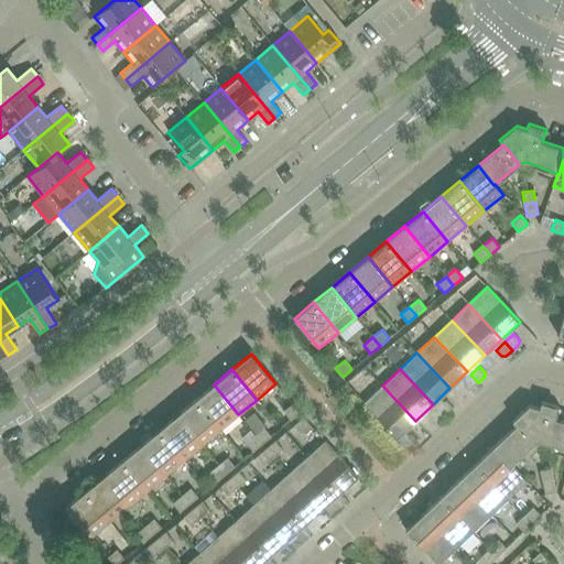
[(478,382),(470,375),(462,382),(467,389),(472,389),(478,382)]
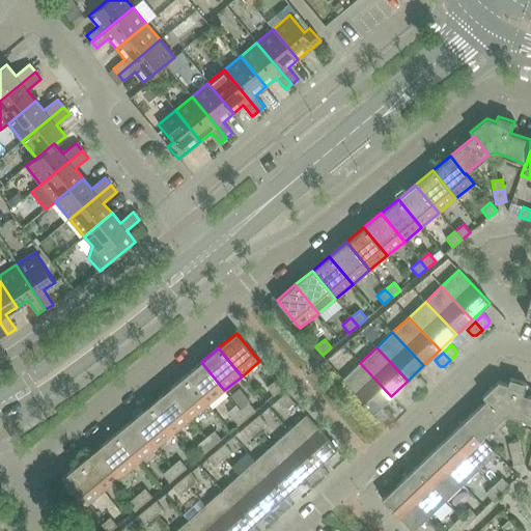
[(184,376),(207,404),(224,390),(201,362),(184,376)]
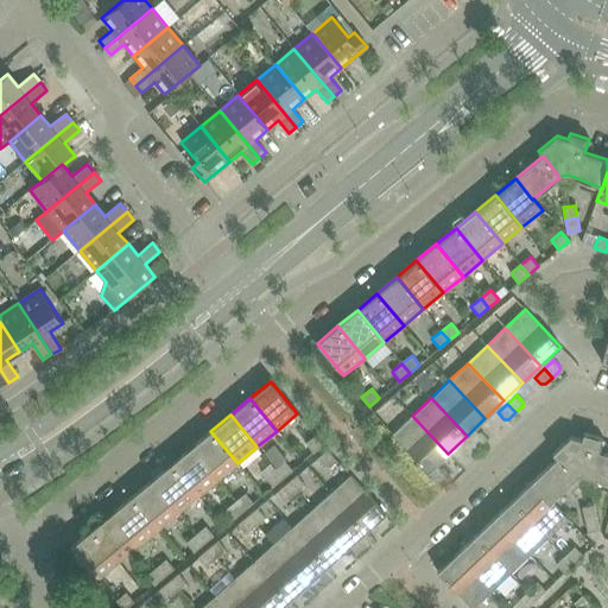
[(448,454),(412,416),(392,435),(429,472),(448,454)]
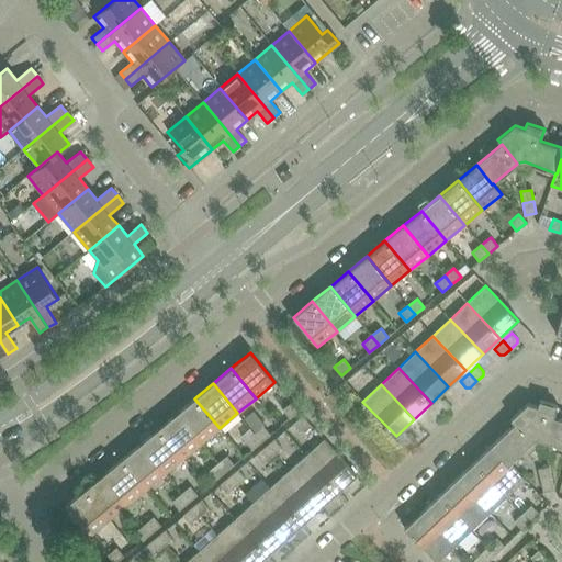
[(434,406),(441,414),(448,407),(448,404),(442,397),(434,406)]
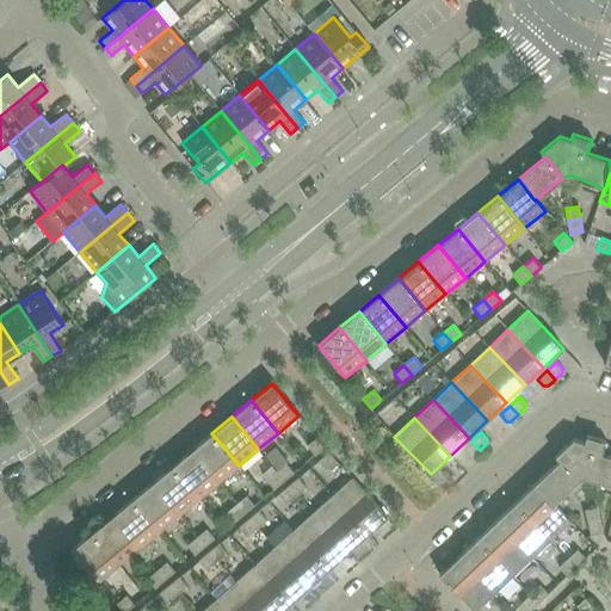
[(192,450),(218,482),(239,466),(211,433),(192,450)]
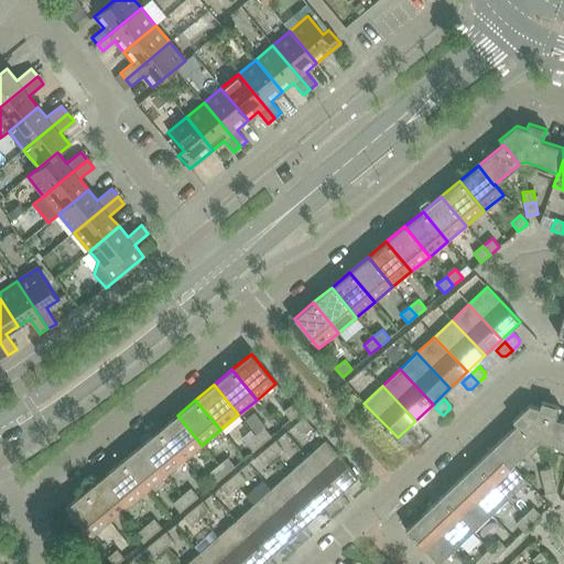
[(535,443),(542,441),(563,447),(563,420),(555,419),(559,407),(541,402),(540,408),(530,404),(513,421),(517,425),(535,443)]
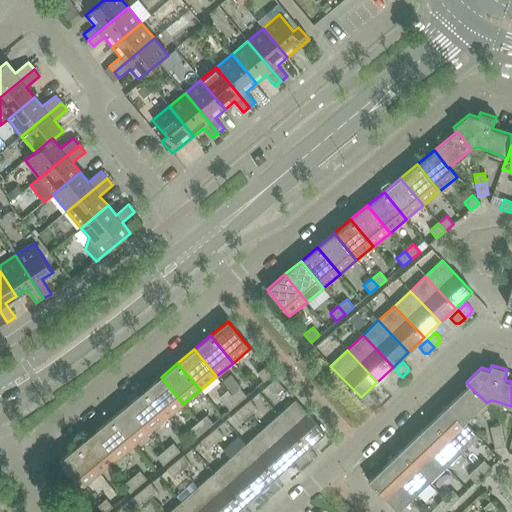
[(257,374),(264,381),(272,374),(266,366),(257,374)]
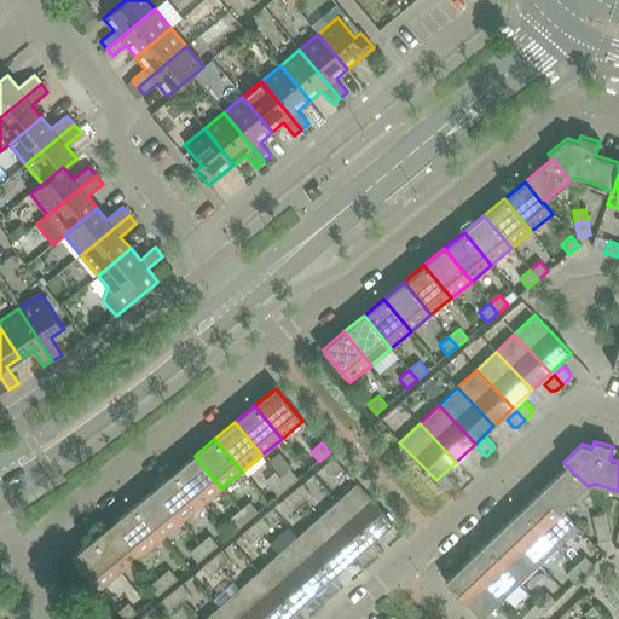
[(486,456),(478,447),(468,456),(475,462),(479,463),(486,456)]
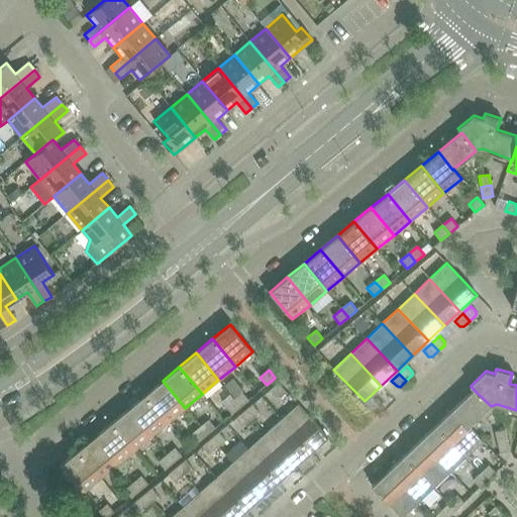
[(163,381),(145,395),(169,422),(185,408),(163,381)]
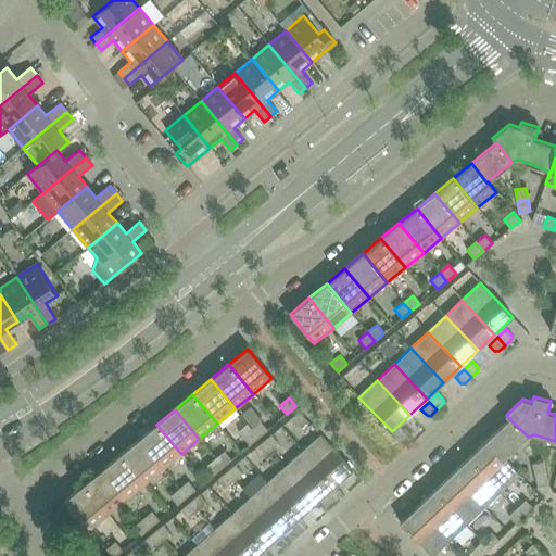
[(300,412),(291,419),(298,428),(307,420),(300,412)]
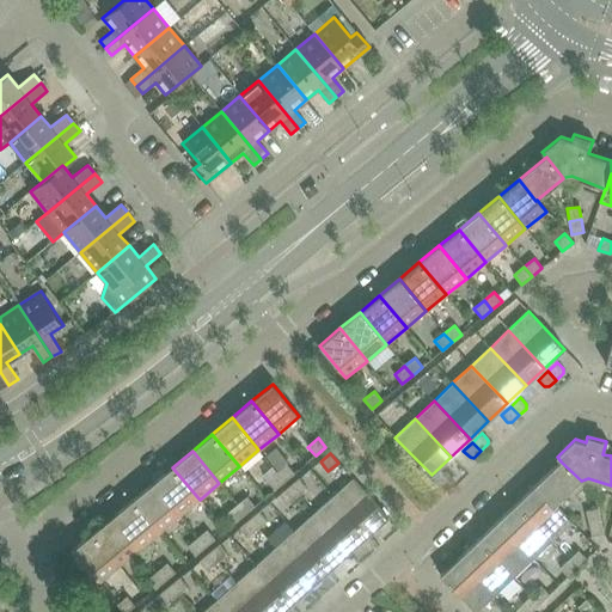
[(554,506),(555,505),(581,481),(561,461),(534,485),(554,506)]
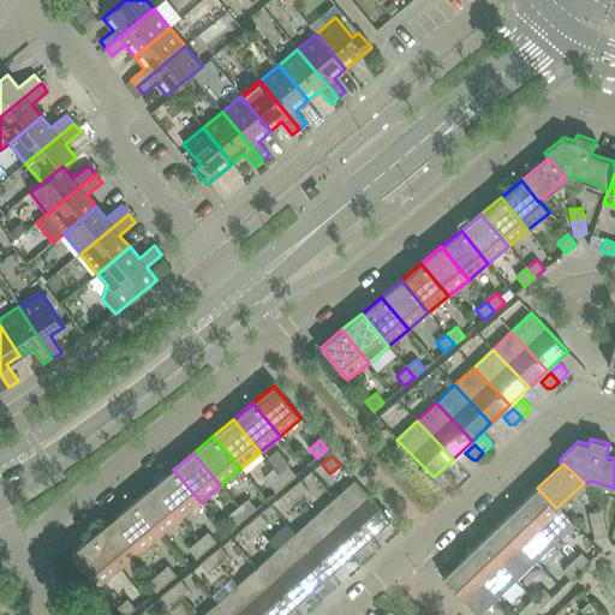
[(278,475),(286,484),(296,476),(288,466),(278,475)]
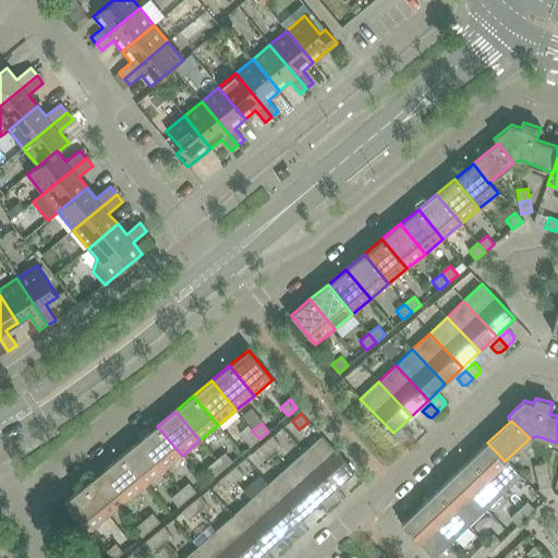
[(157,426),(138,440),(164,471),(182,456),(157,426)]
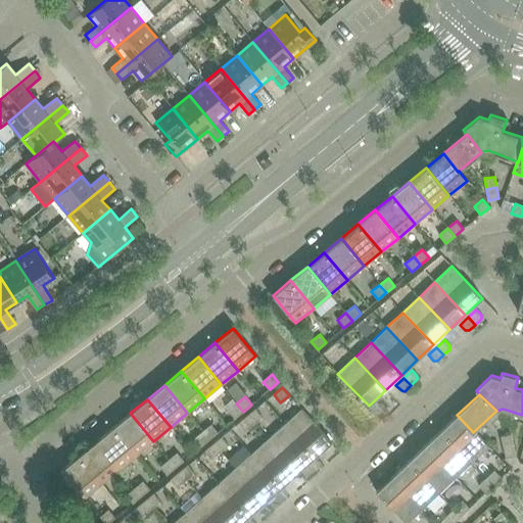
[(371,409),(378,417),(384,411),(384,407),(379,401),(371,409)]
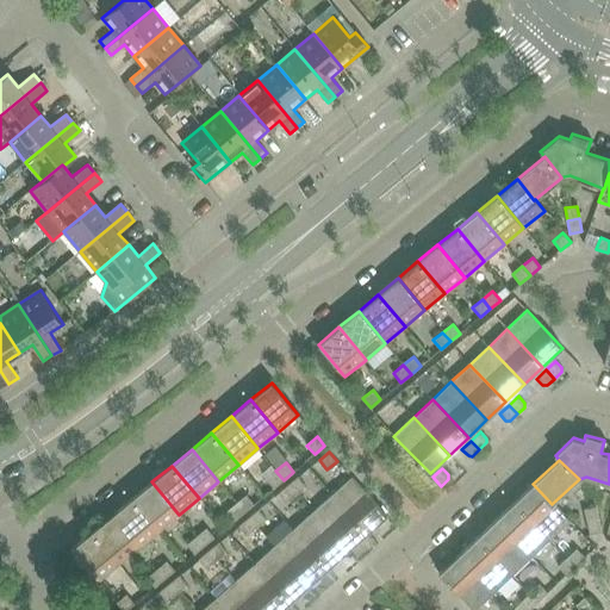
[(284,480),(275,471),(266,479),(274,489),(284,480)]
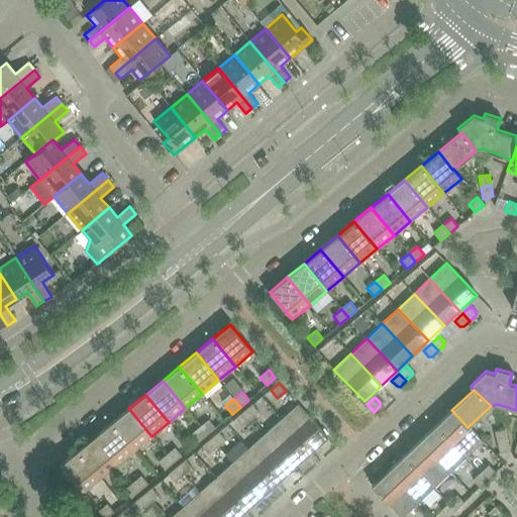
[(244,411),(251,419),(260,412),(252,404),(244,411)]
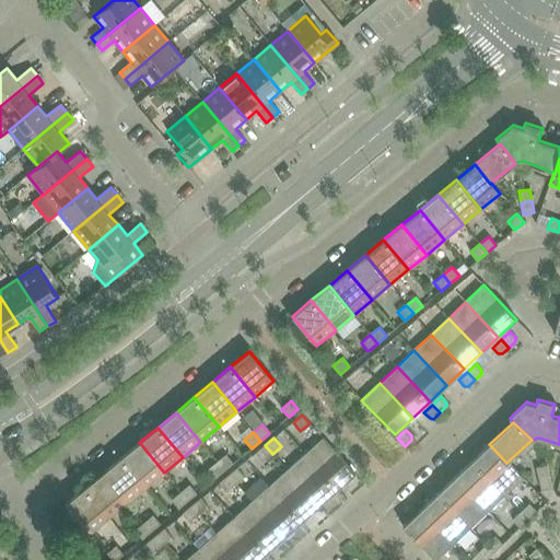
[(323,438),(304,454),(336,490),(356,473),(323,438)]
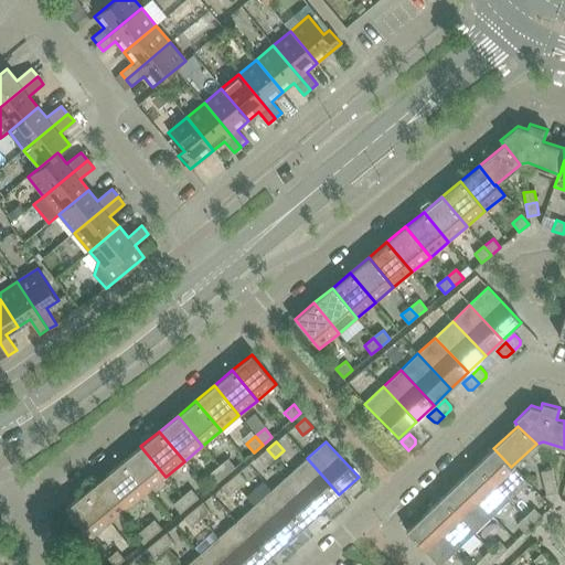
[(140,446),(123,461),(147,491),(166,477),(140,446)]
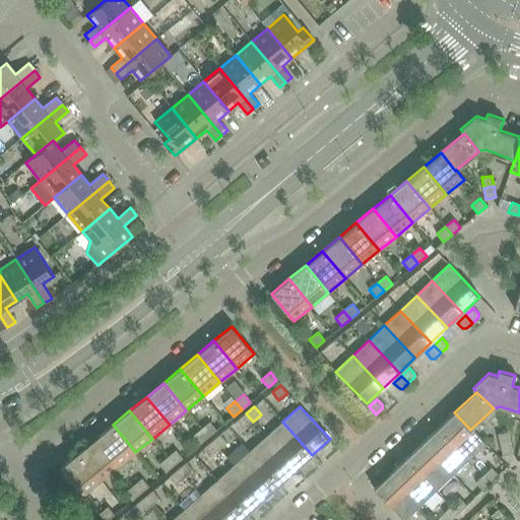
[(485,444),(471,429),(470,430),(454,412),(439,428),(469,460),(485,444)]
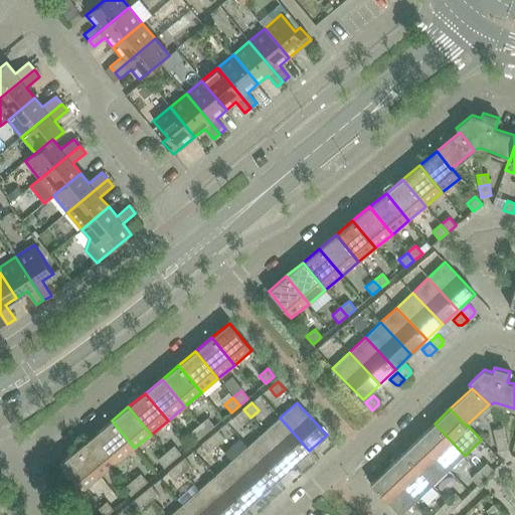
[(250,417),(243,409),(235,416),(241,424),(250,417)]
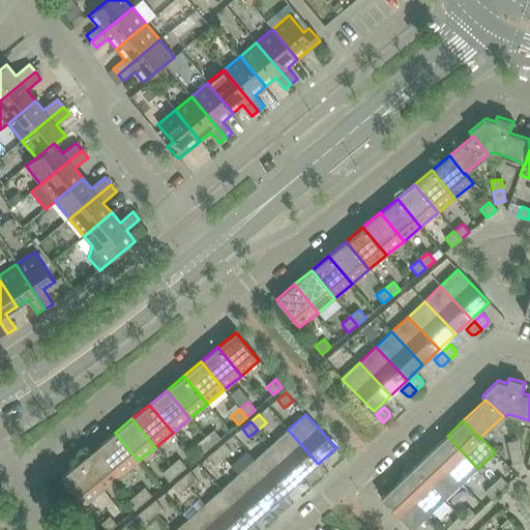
[(288,430),(271,445),(301,478),(318,464),(288,430)]
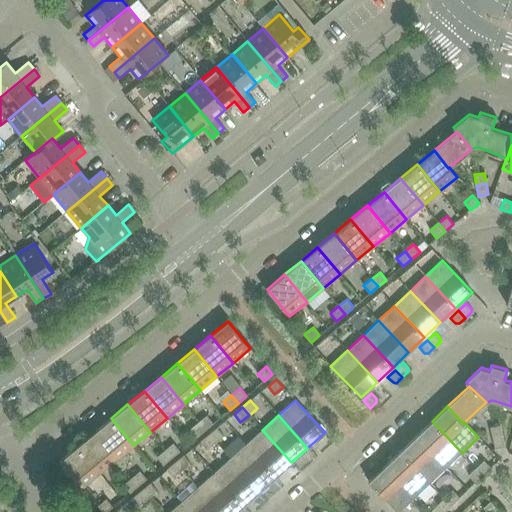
[(198,422),(205,430),(213,423),(207,416),(198,422)]
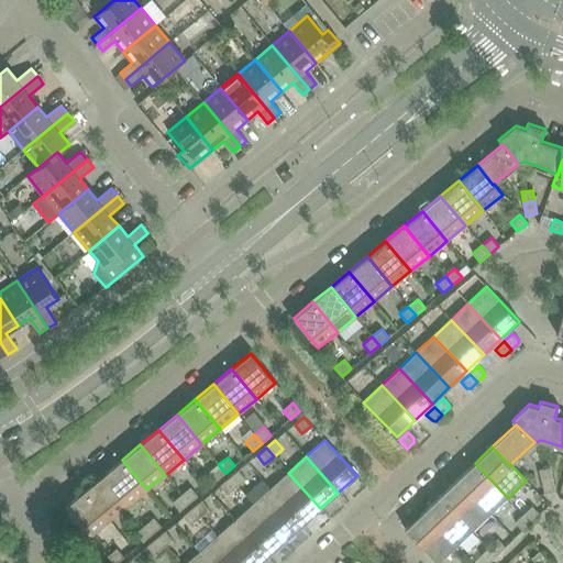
[(122,460),(103,475),(129,505),(146,489),(122,460)]
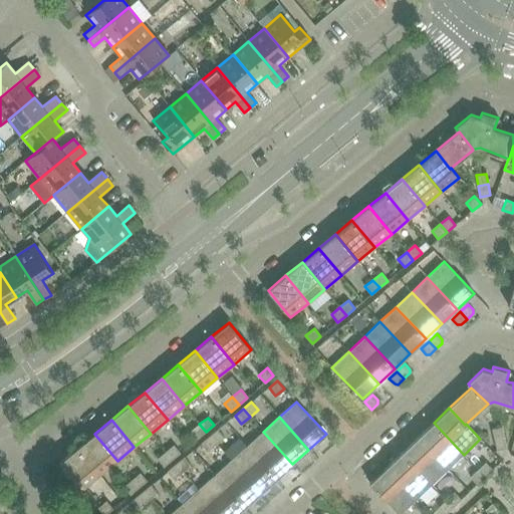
[(448,470),(464,455),(434,423),(418,438),(448,470)]
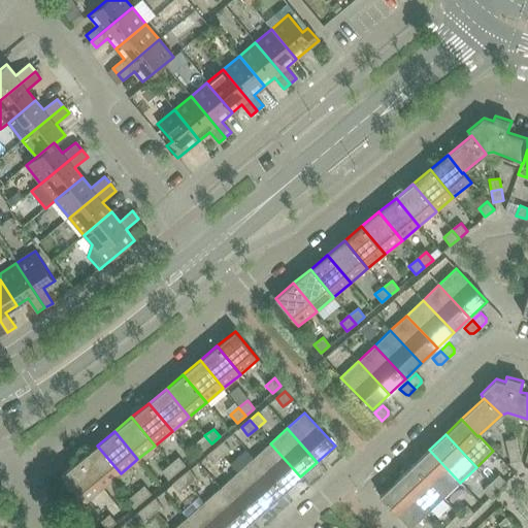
[(196,442),(203,451),(211,443),(204,435),(196,442)]
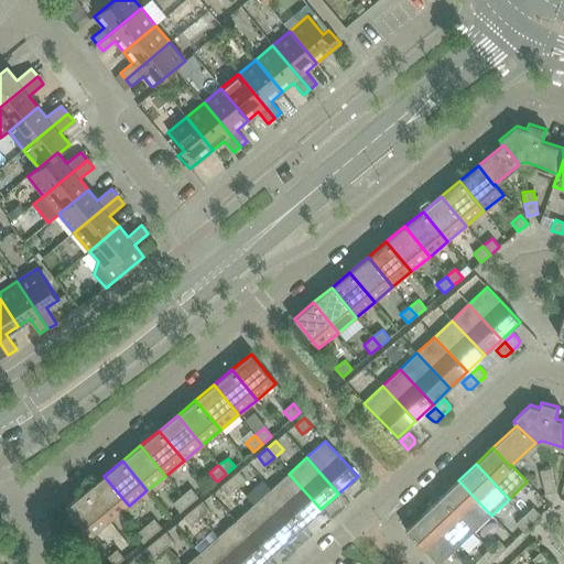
[(540,472),(542,483),(553,480),(551,468),(540,472)]
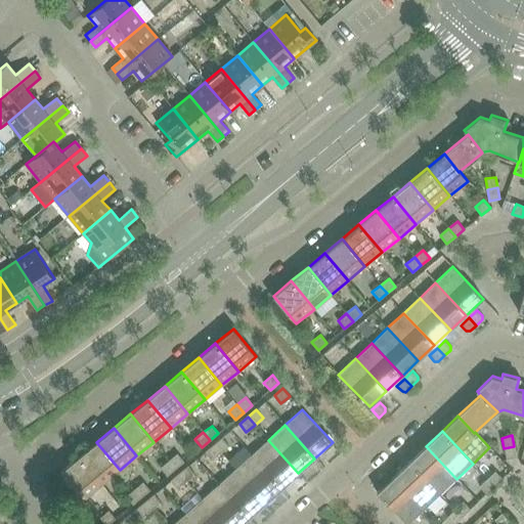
[(214,445),(220,453),(229,446),(222,438),(214,445)]
